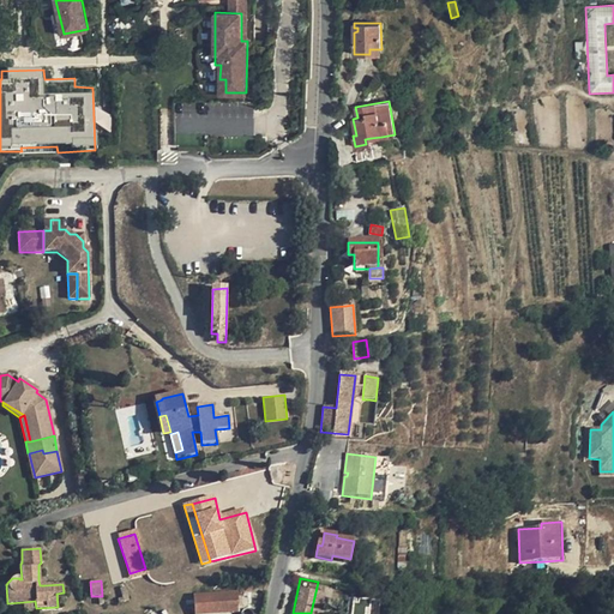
[(377,613),(381,590),(367,587),(366,597),(362,613),(367,613),(377,613)]
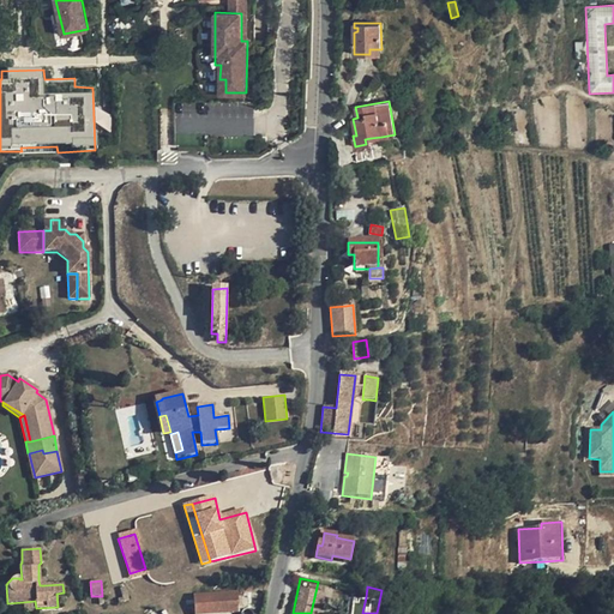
[(238,593),(194,596),(196,613),(215,613),(240,613),(238,593)]
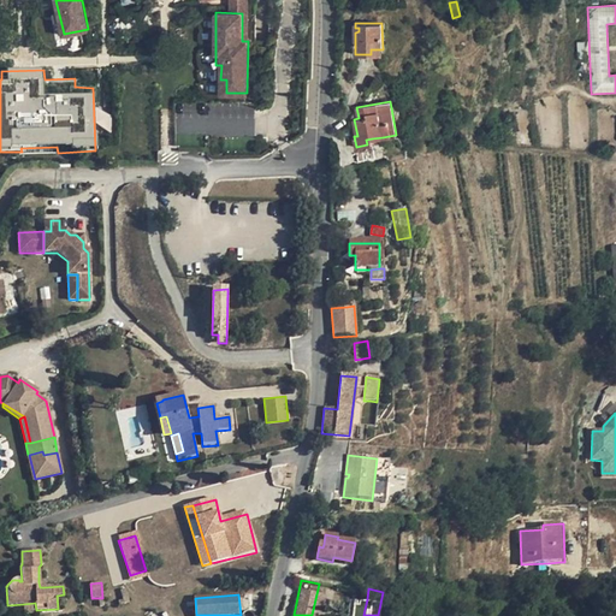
[(349,615),(362,615),(363,615),(367,599),(354,597),(349,615)]
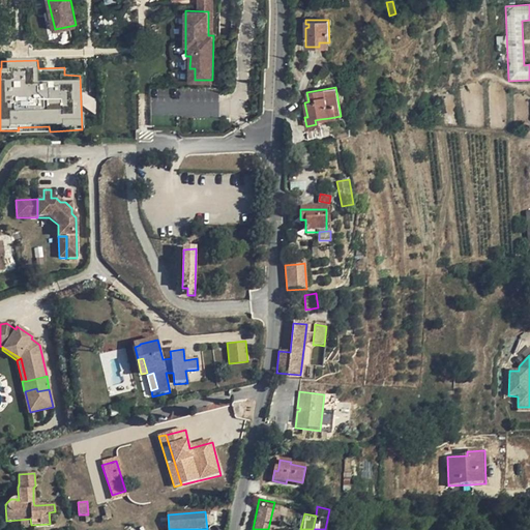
[(31,525),(30,519),(20,520),(20,528),(31,528),(31,525)]
